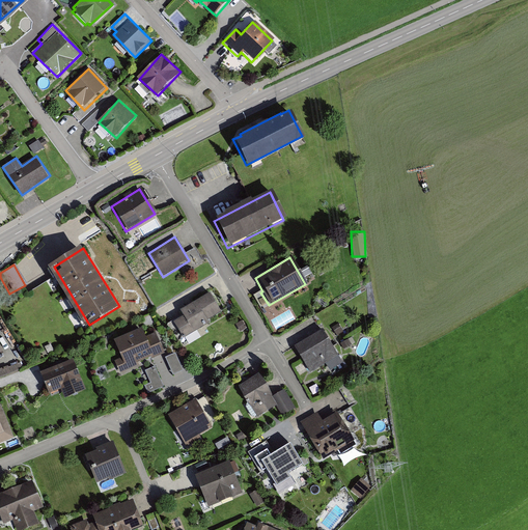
[(221,314),(210,294),(183,308),(186,314),(175,319),(186,338),(205,328),(203,324),(221,314)]
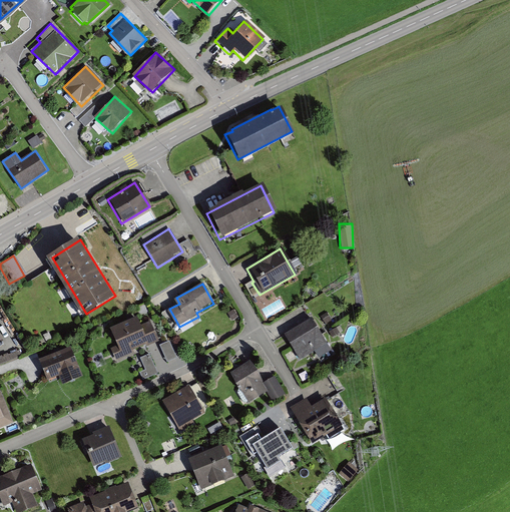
[(261,308),(264,317),(284,310),(280,301),(261,308)]
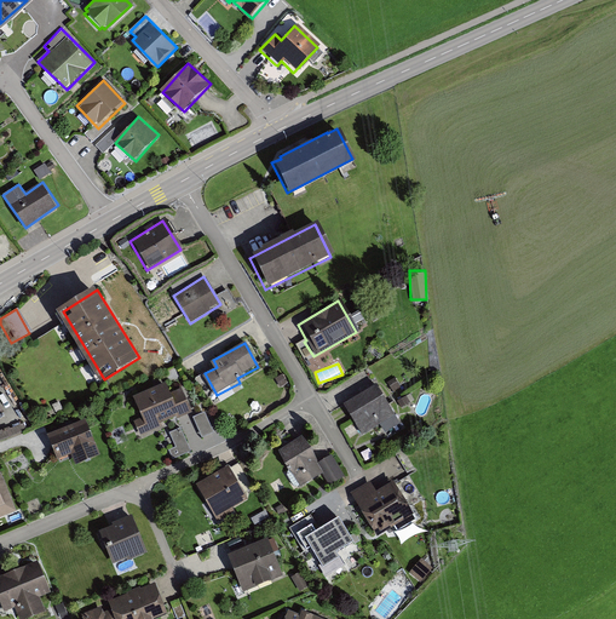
[(166,382),(134,396),(150,430),(191,412),(180,388),(171,393),(166,382)]
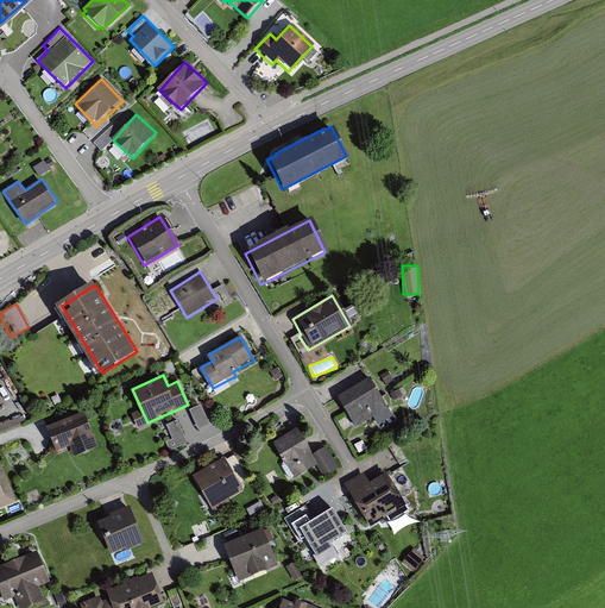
[(392,414),(371,377),(335,397),(352,426),(369,415),(375,425),(392,414)]
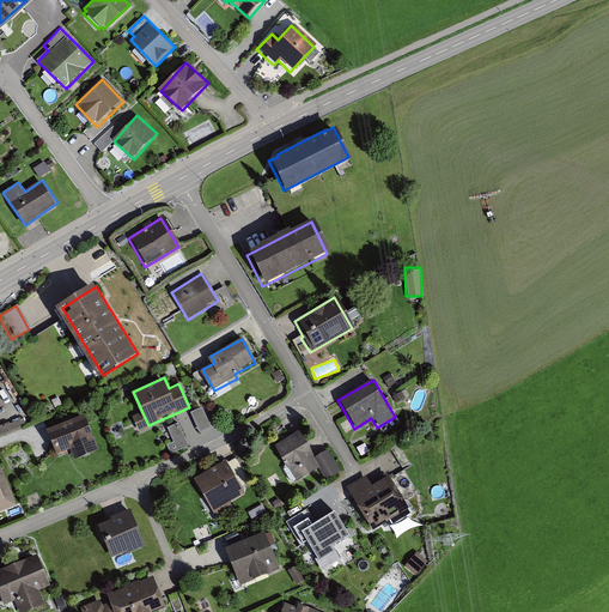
[(189,411),(198,432),(211,426),(201,405),(189,411)]
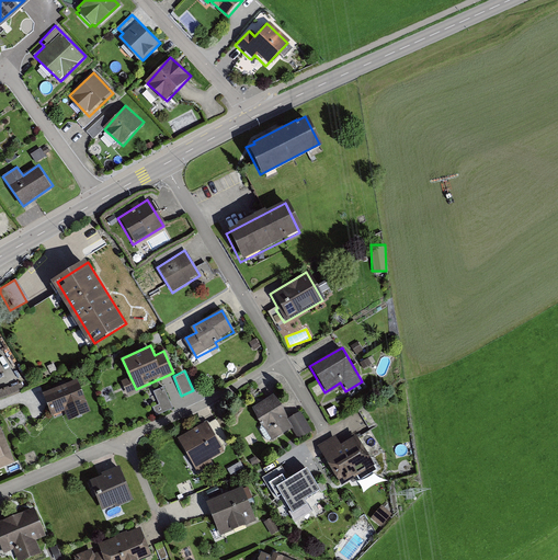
[(76,379),(43,392),(52,415),(64,411),(67,420),(89,411),(76,379)]
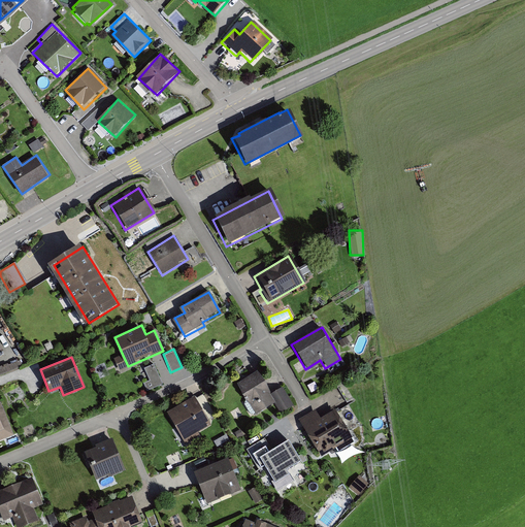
[(148,381),(142,382),(145,389),(160,385),(154,363),(143,366),(148,381)]
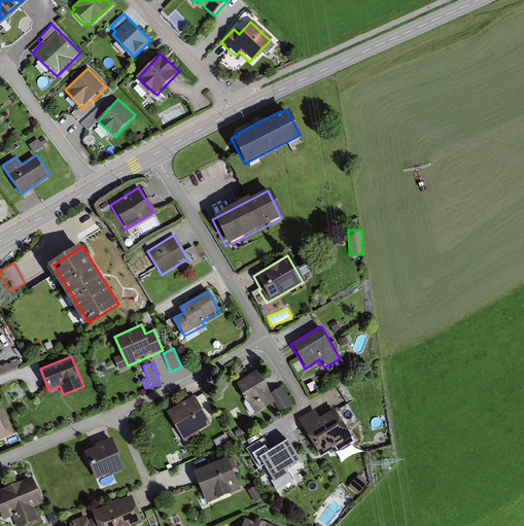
[(269,393),(256,372),(239,382),(256,411),(274,400),(279,411),(289,405),(279,387),(269,393)]
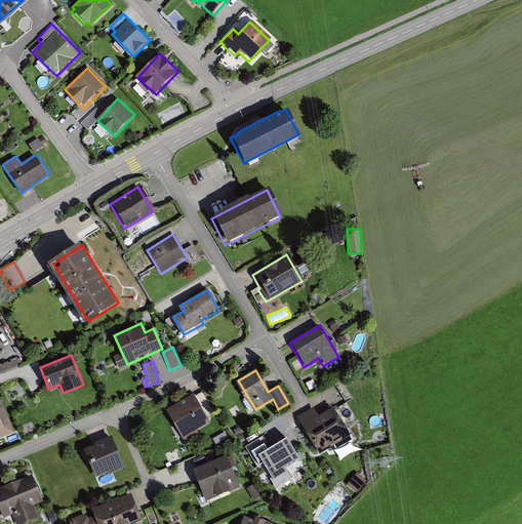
[(197,394),(169,407),(182,433),(209,420),(197,394)]
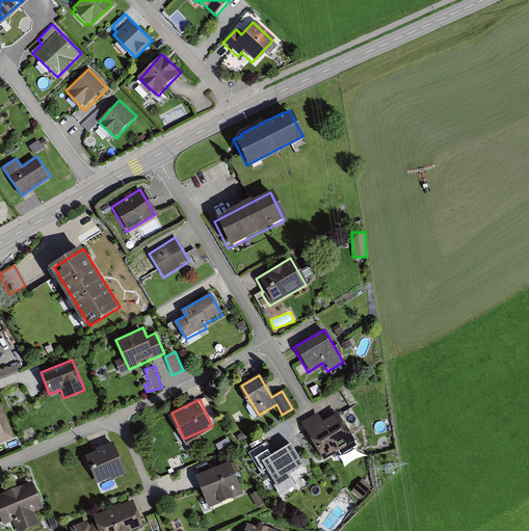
[(0,443),(14,437),(1,405),(0,405),(0,443)]
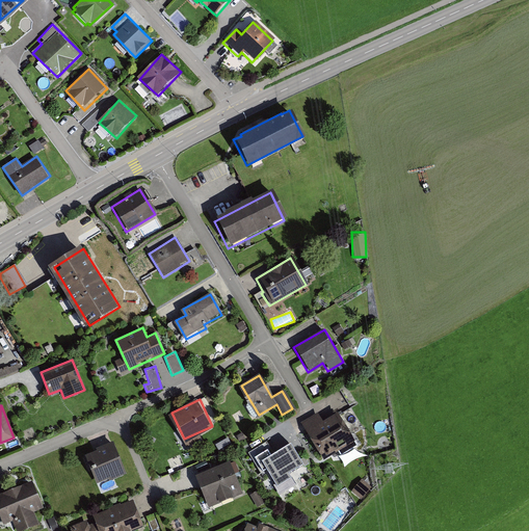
[(323,422),(318,413),(302,422),(324,455),(356,433),(341,410),(323,422)]
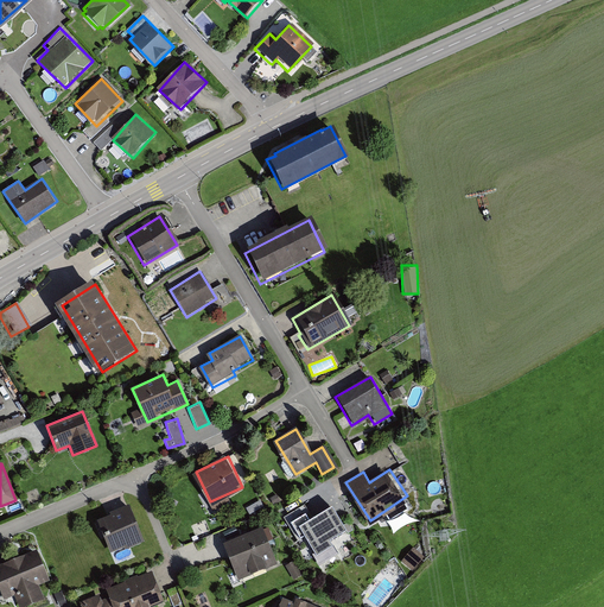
[(310,504),(293,513),(319,556),(351,537),(330,504),(316,513),(310,504)]
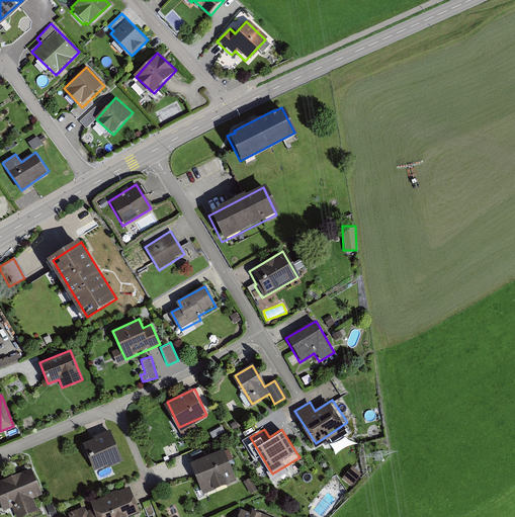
[(121,457),(109,430),(85,440),(96,467),(121,457)]
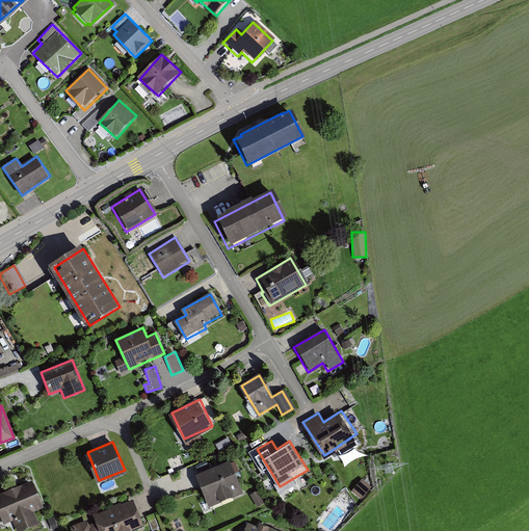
[(231,458),(199,471),(212,504),(243,493),(231,458)]
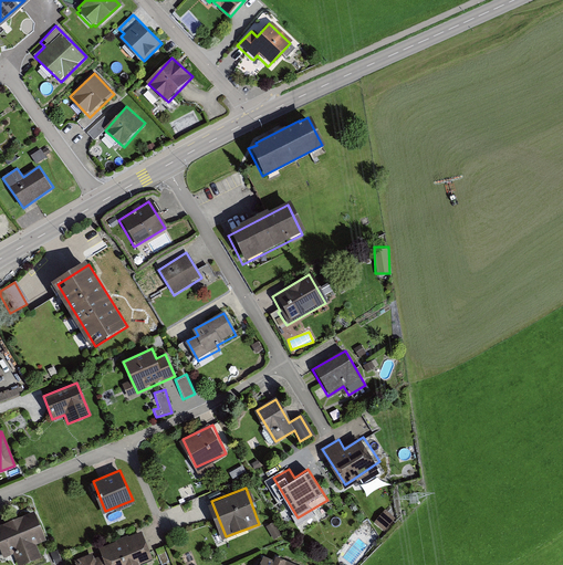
[(34,513),(0,525),(0,545),(4,558),(13,555),(17,564),(31,564),(40,562),(34,547),(45,543),(34,513)]
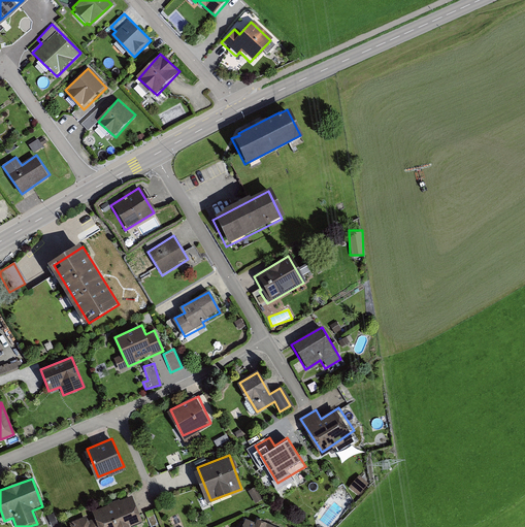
[(133,494),(71,521),(73,526),(127,526),(144,520),(133,494)]
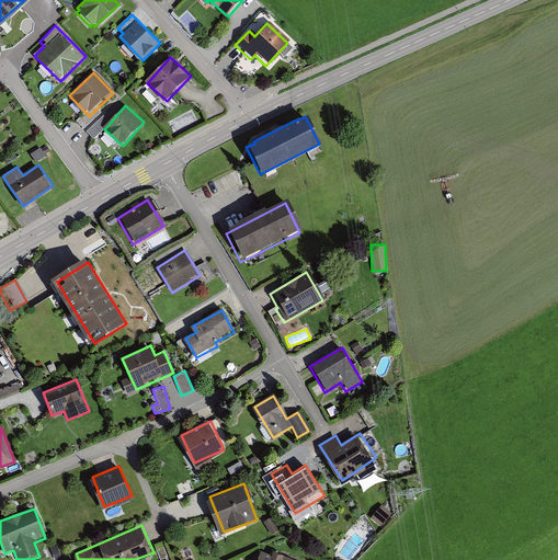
[(289,559),(260,549),(255,559),(289,559)]
